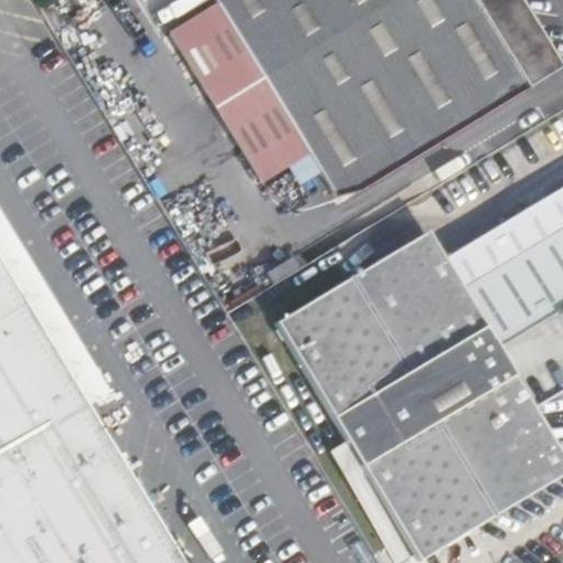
[(310,152),(322,172),(340,200),(562,65),(562,62),(522,0),(215,0),(219,4),(171,34),(262,182),(272,177),(310,152)]
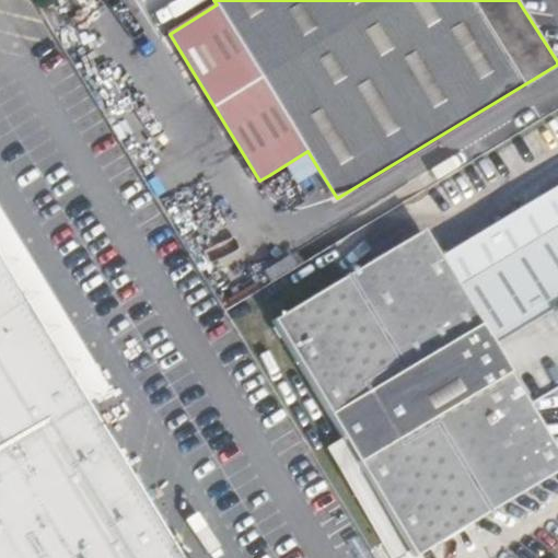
[(281,193),(320,171),(307,151),(269,175),(281,193)]
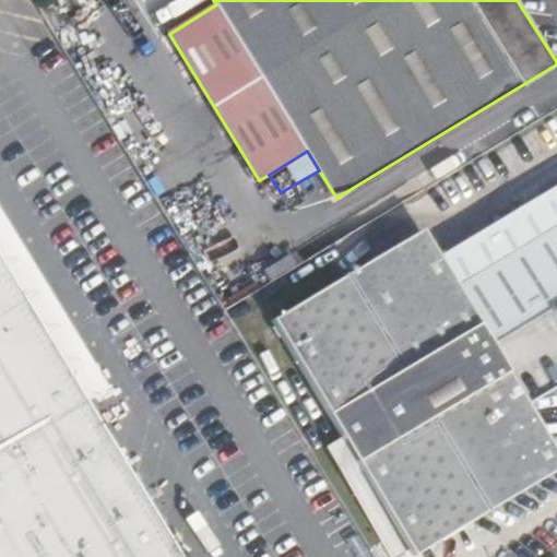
[(556,185),(439,256),(423,228),(274,320),(415,553),(556,466),(556,451),(528,402),(556,384),(556,185)]
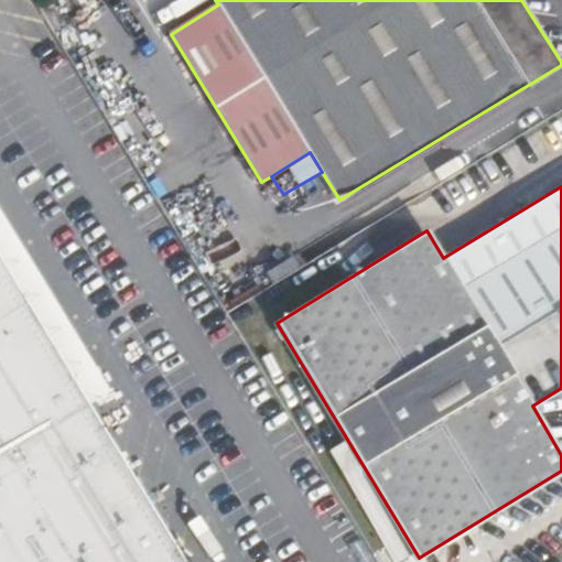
[(273,283),(300,268),(292,256),(266,272),(273,283)]
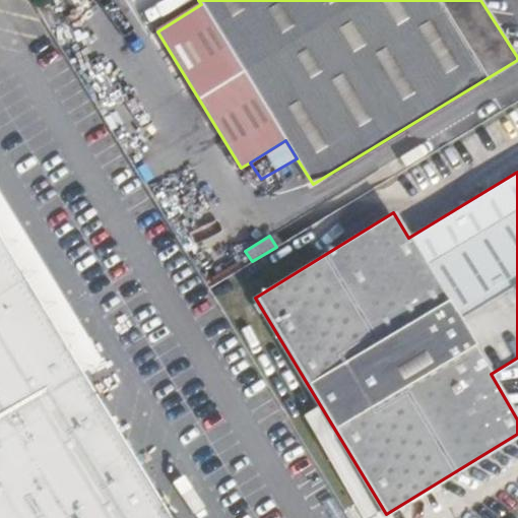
[(0,517),(171,517),(166,509),(156,495),(0,240),(0,517)]
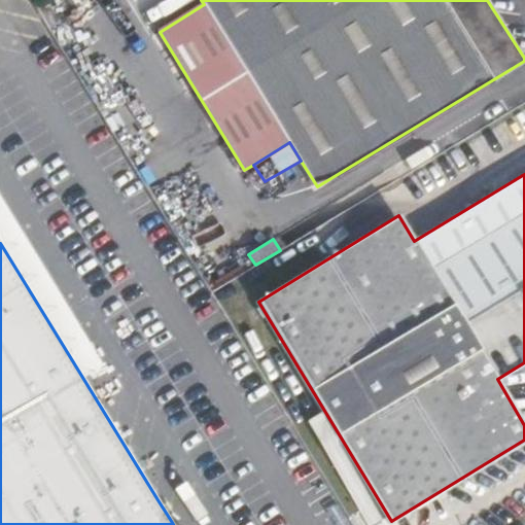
[(169,495),(159,501),(168,516),(178,510),(169,495)]
